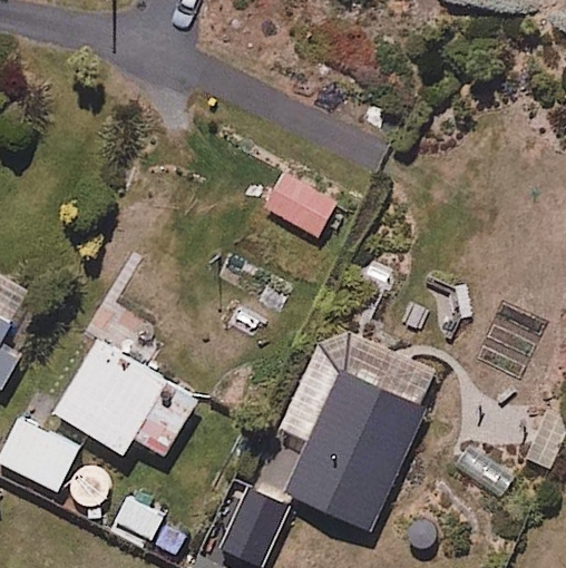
[(29,293),(0,276),(0,390),(20,355),(0,343),(29,293)]
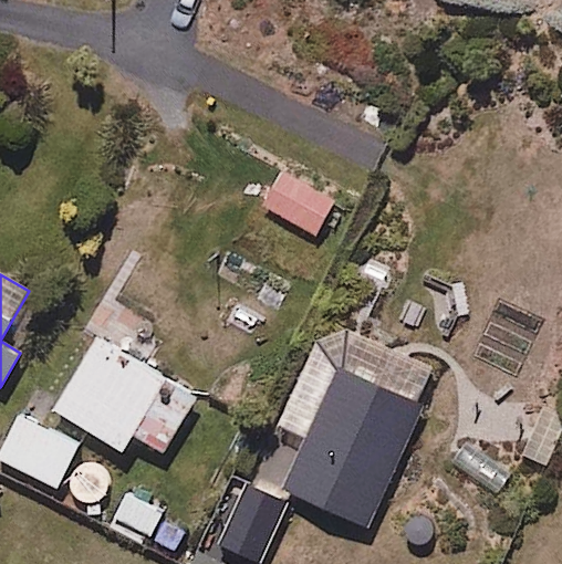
[(367,528),(438,375),(324,323),(278,425),(306,438),(283,490),(367,528)]
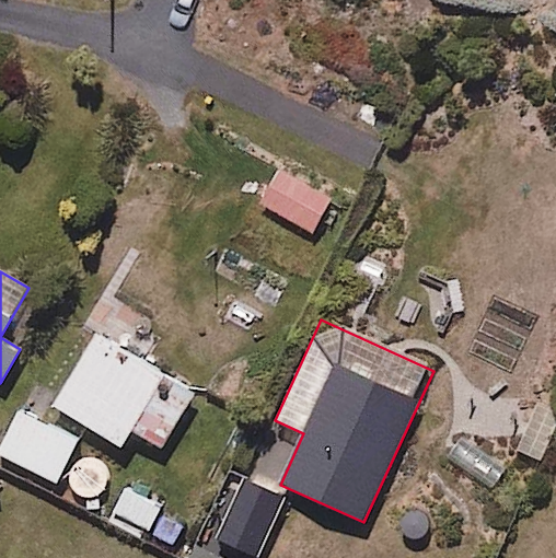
[(193,393),(96,334),(53,406),(120,448),(131,430),(160,448),(193,393)]
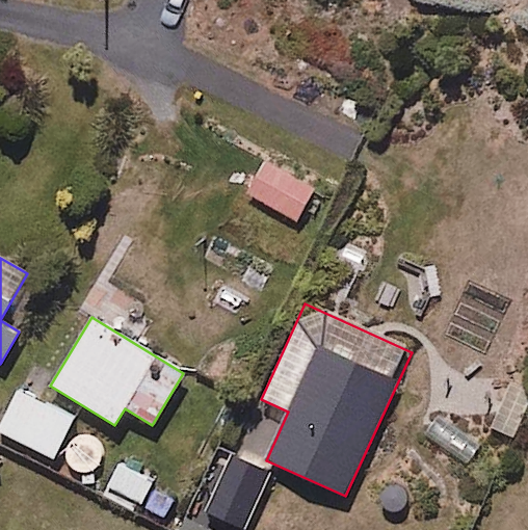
[(72,421),(17,393),(0,425),(0,432),(53,459),(72,421)]
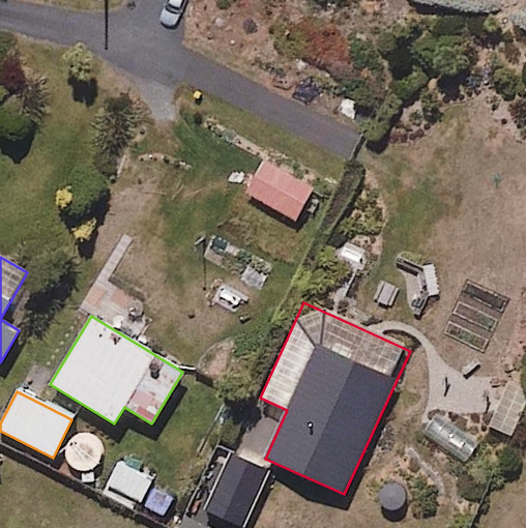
[(110,439),(76,423),(57,462),(91,477),(110,439)]
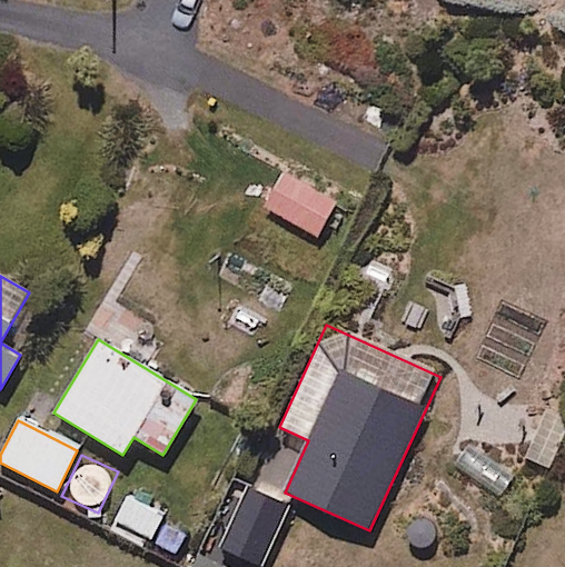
[(288,507),(247,487),(218,546),(259,566),(288,507)]
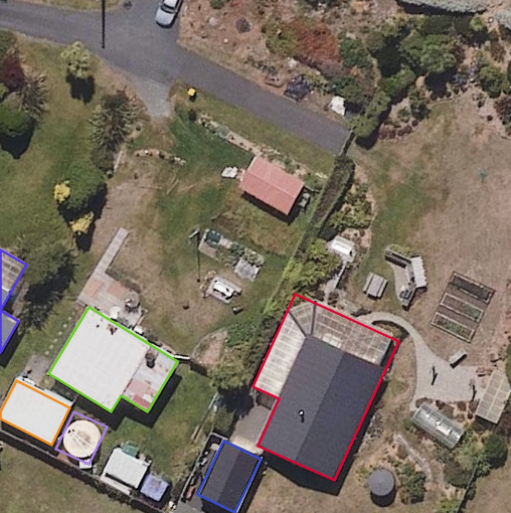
[(175,480),(114,447),(99,474),(161,507),(175,480)]
